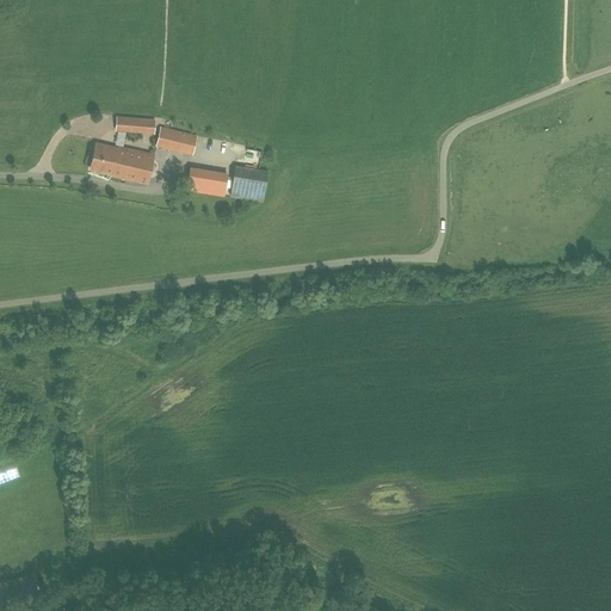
[(155,119),(116,117),(115,131),(154,135),(155,119)]
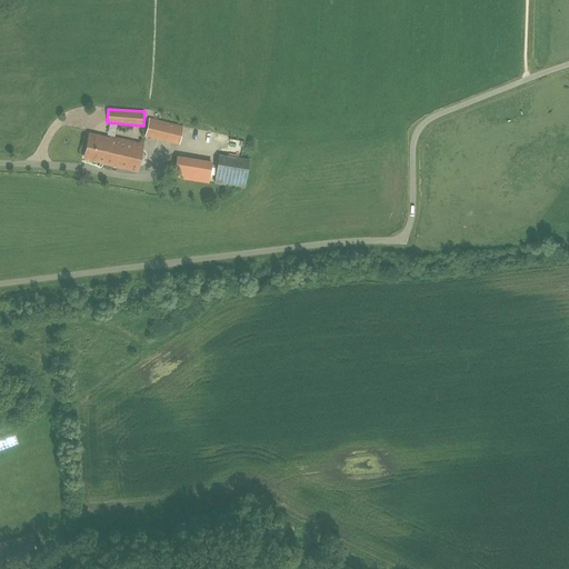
[(183,127),(149,118),(145,137),(179,145),(183,127)]
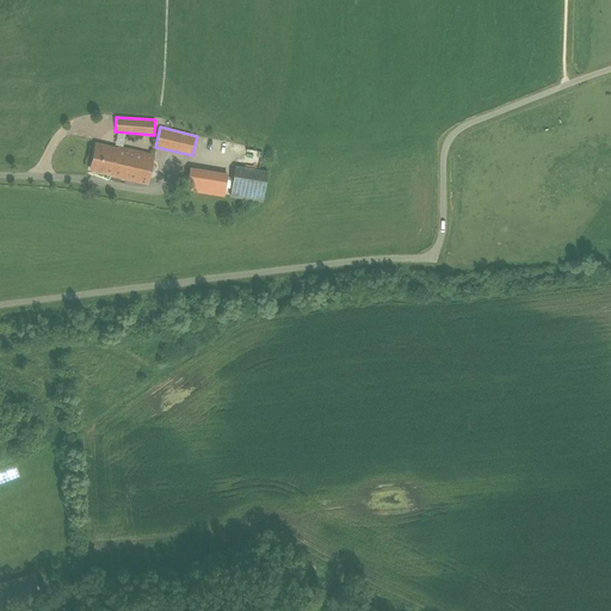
[(122,158),(124,149),(118,147),(117,149),(96,144),(90,168),(112,174),(113,166),(117,167),(119,158),(122,158)]
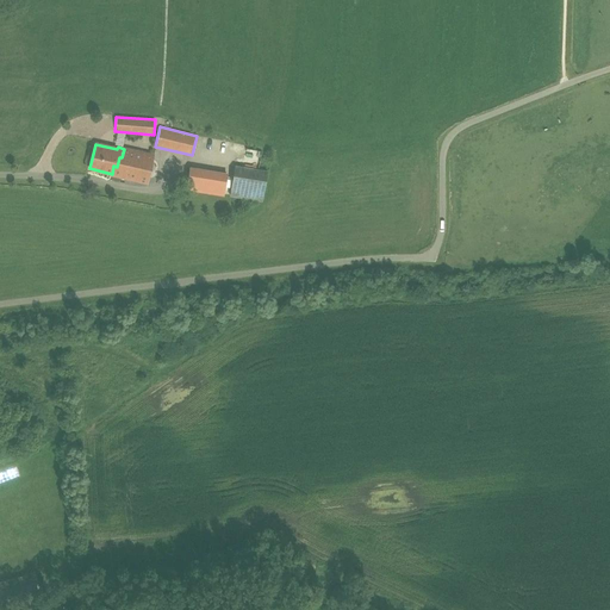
[(113,166),(112,174),(111,175),(147,184),(153,155),(124,149),(122,157),(119,157),(117,167),(113,166)]
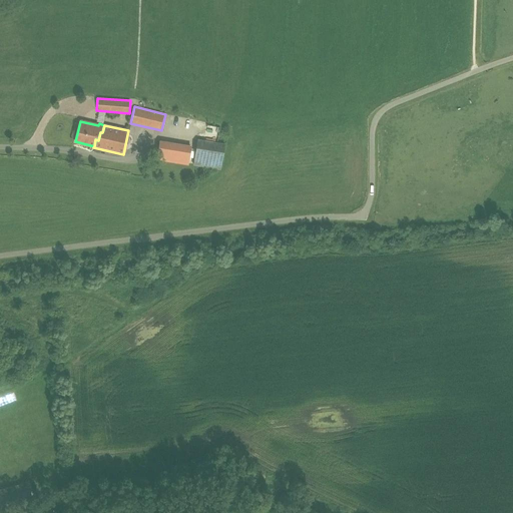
[(220,168),(224,144),(197,139),(193,163),(220,168)]
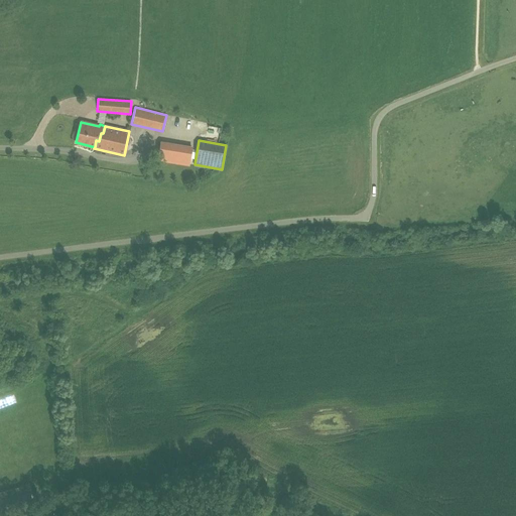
[(191,147),(160,142),(157,160),(188,165),(191,147)]
